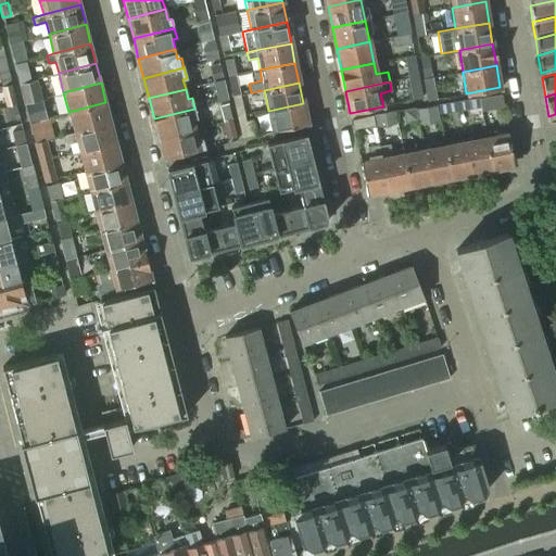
[(479,98),(481,111),(503,108),(501,95),(479,98)]
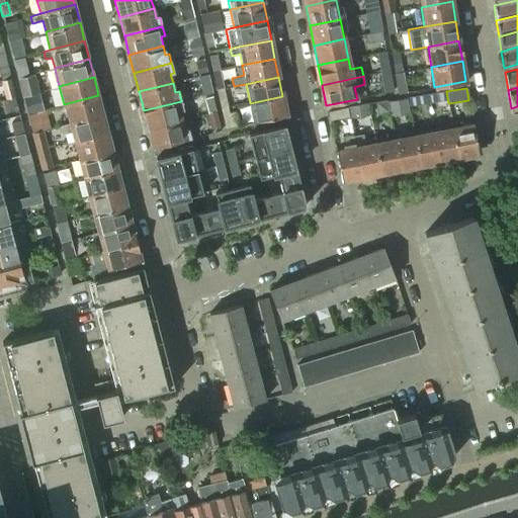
[(446,91),(426,94),(427,103),(447,99),(446,91)]
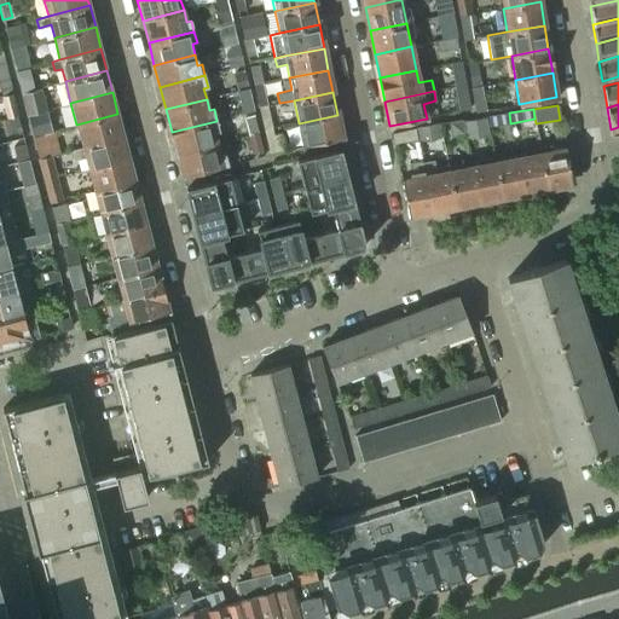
[(509,113),(485,116),(487,127),(510,123),(509,113)]
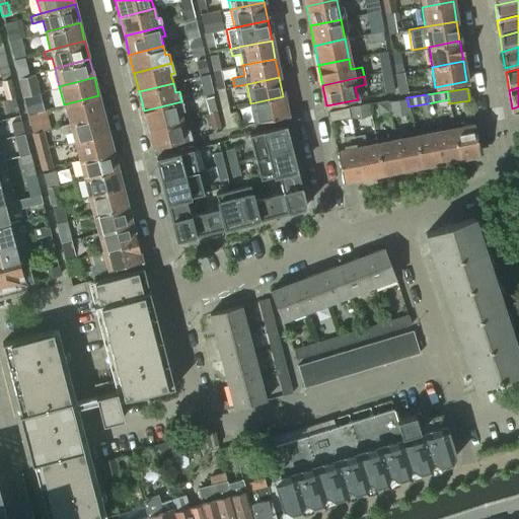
[(64,104),(69,123),(103,115),(98,95),(64,104)]
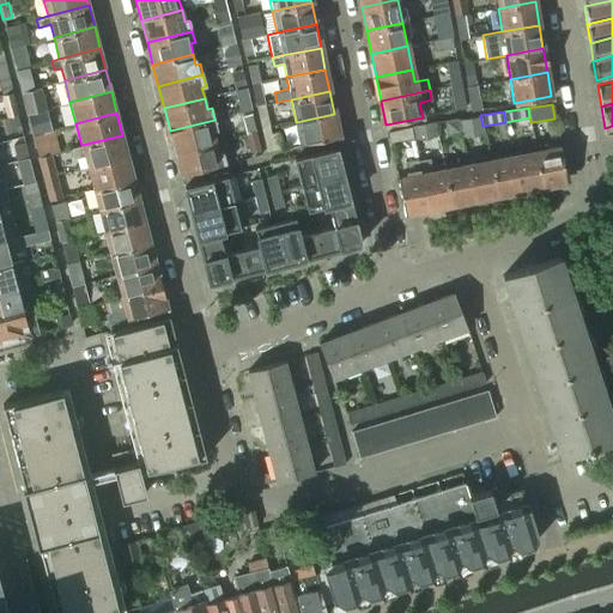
[(334,114),(296,122),(301,145),(339,137),(334,114)]
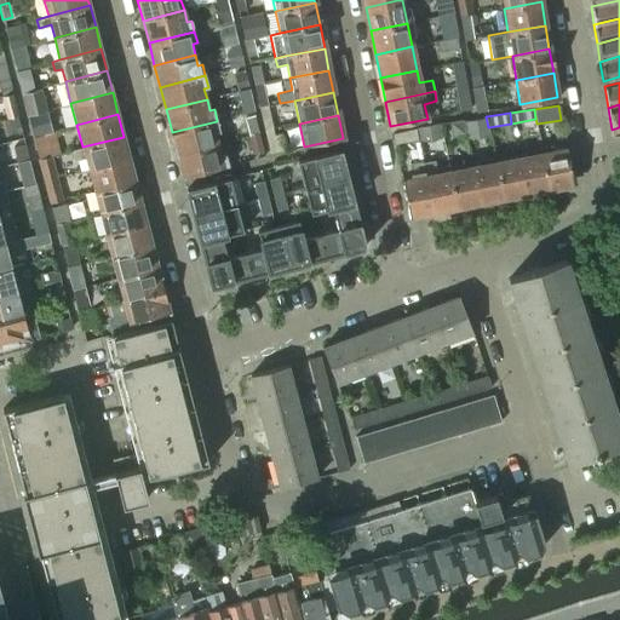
[(464,121),(466,139),(489,135),(488,127),(486,118),(464,121)]
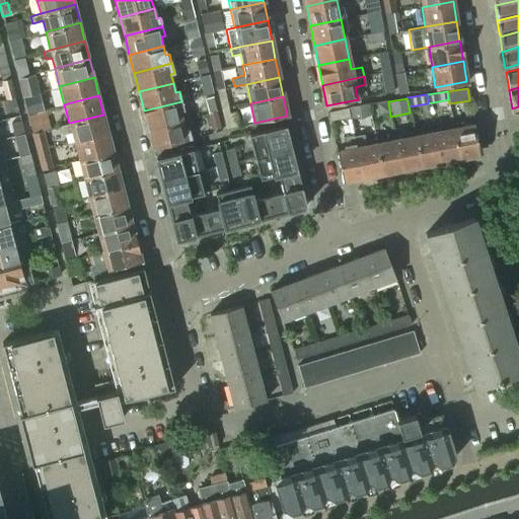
[(144,110),(148,130),(182,121),(180,112),(183,110),(181,101),(144,110)]
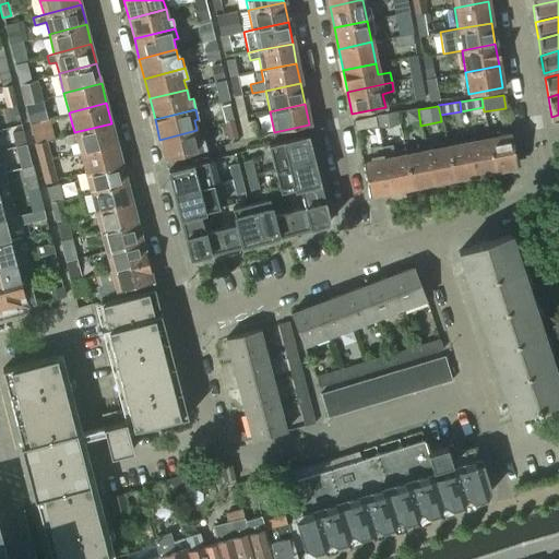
[(247,121),(246,115),(238,117),(244,138),(257,134),(253,120),(247,121)]
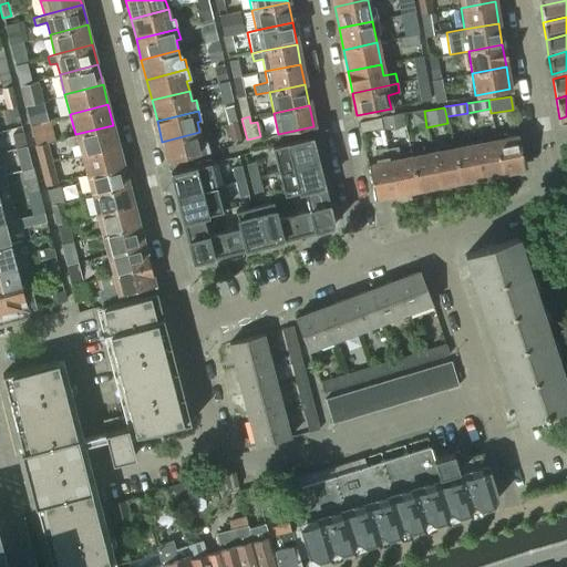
[(78,144),(80,154),(119,145),(113,125),(75,134),(64,137),(66,147),(78,144)]
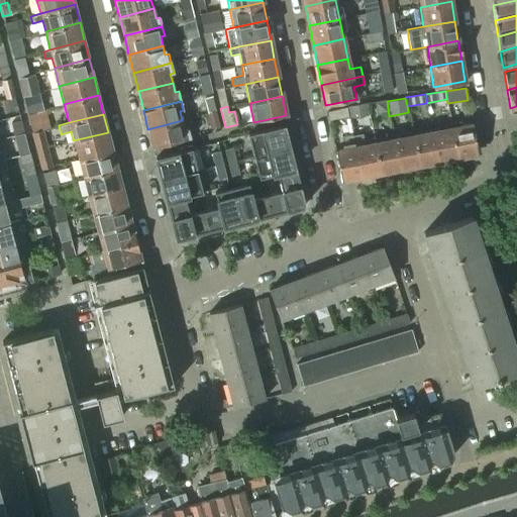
[(182,120),(147,129),(152,147),(191,137),(188,128),(184,129),(182,120)]
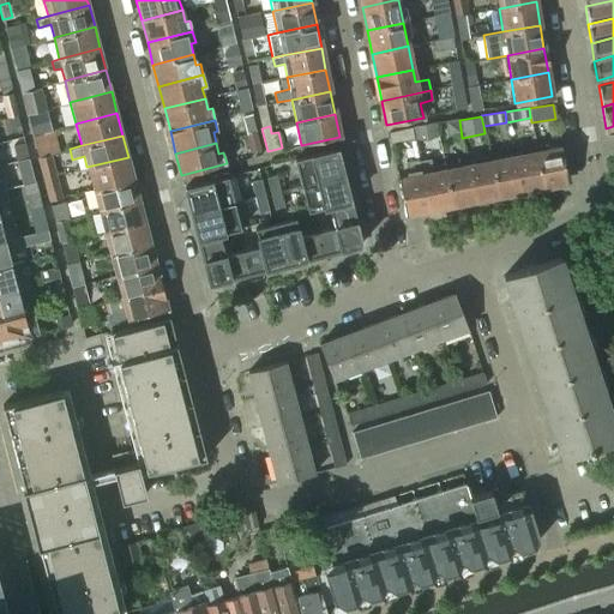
[(560,145),(536,150),(543,187),(563,184),(566,178),(560,145)]
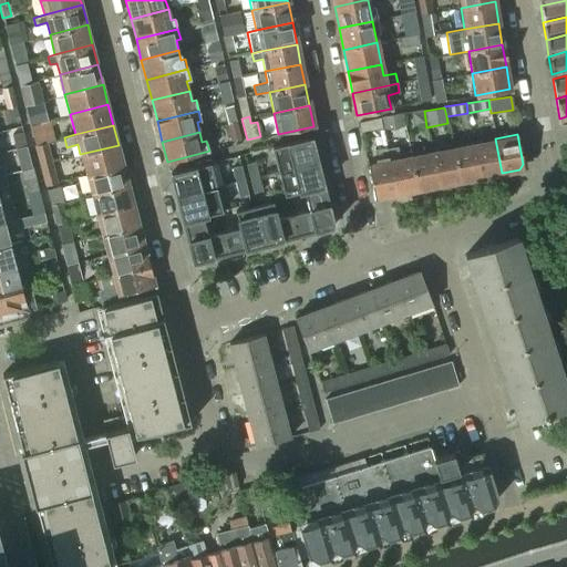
[(272,146),(278,171),(317,161),(311,136),(272,146)]
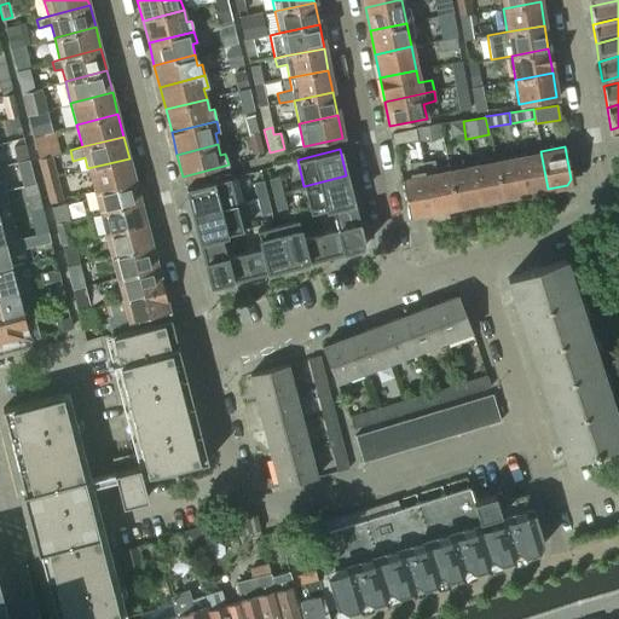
[(541,151),(518,156),(525,194),(548,189),(541,151)]
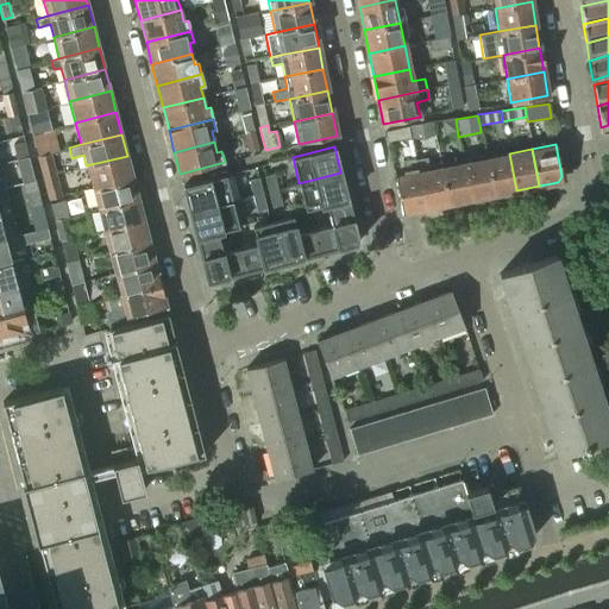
[(509,154),(487,158),(494,195),(516,190),(509,154)]
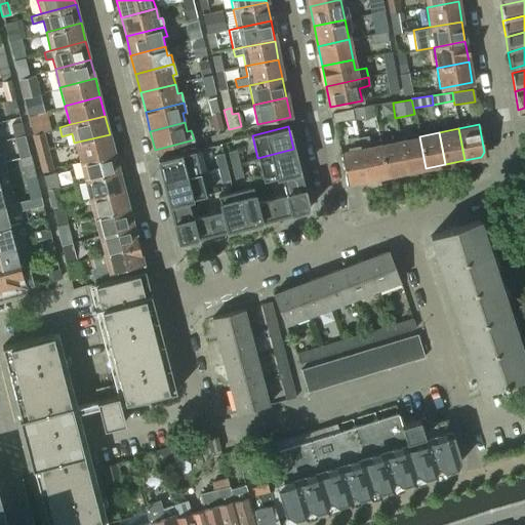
[(28,150),(24,134),(14,137),(18,153),(28,150)]
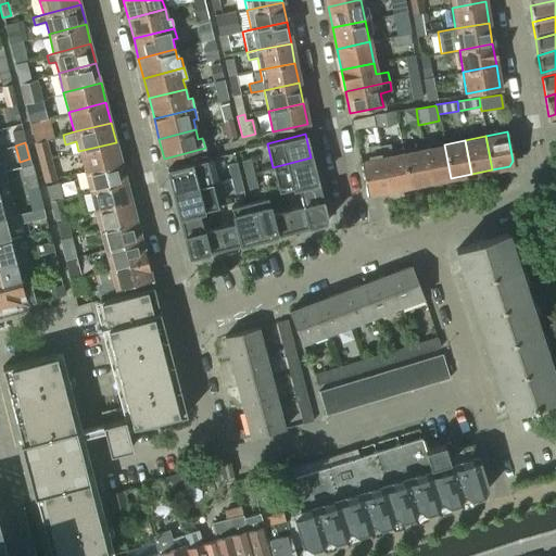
[(78,151),(84,171),(121,162),(116,142),(78,151)]
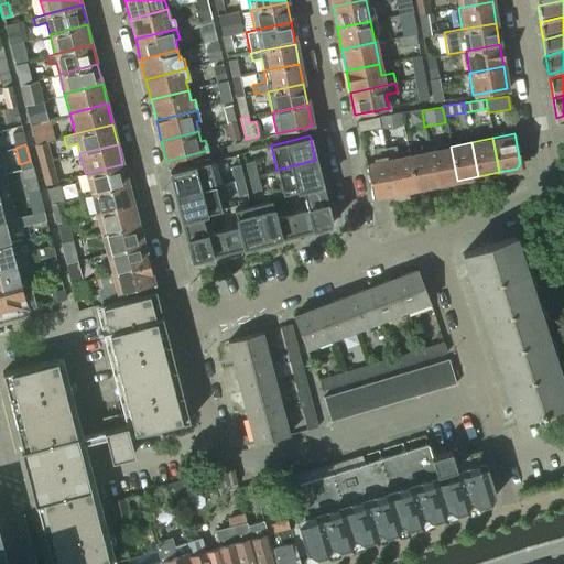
[(393,193),(384,148),(384,145),(373,148),(376,161),(365,163),(371,194),(376,196),(393,193)]
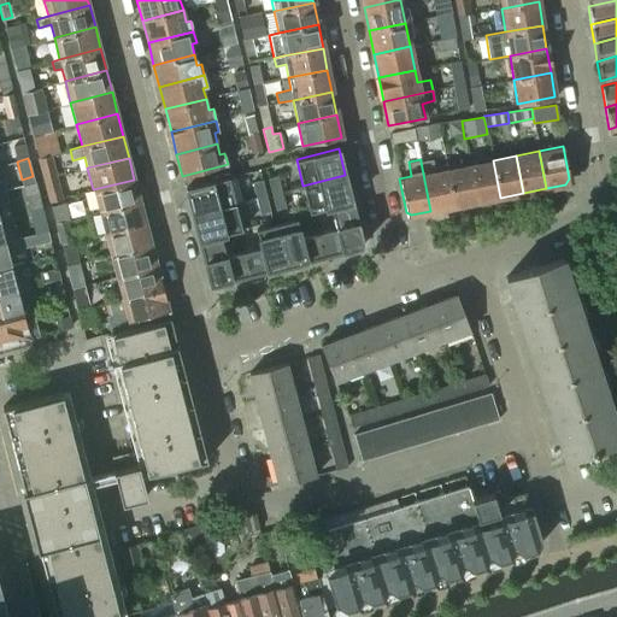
[(432,159),(421,162),(430,211),(453,206),(446,170),(434,172),(432,159)]
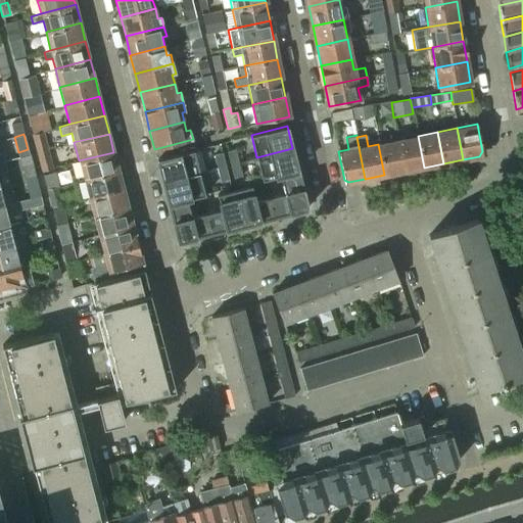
[(418,136),(397,140),(403,171),(424,168),(418,136)]
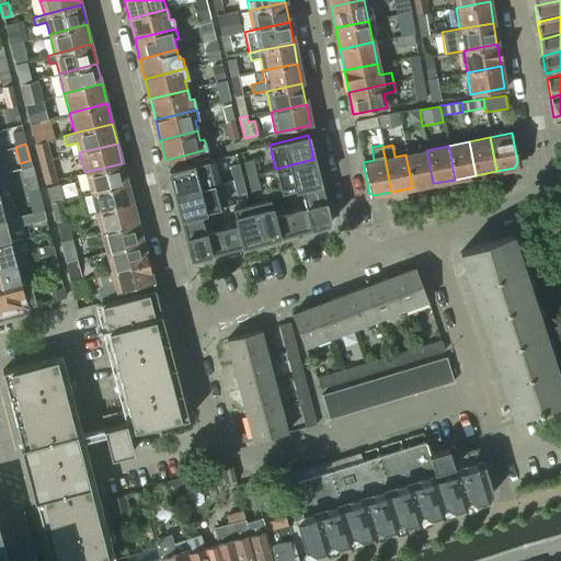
[(426,150),(405,155),(412,187),(433,183),(426,150)]
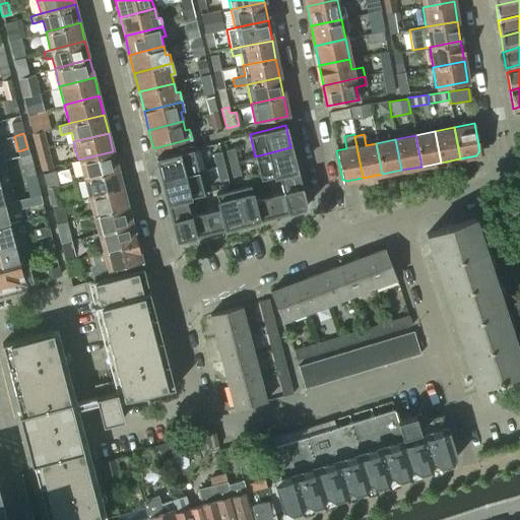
[(290,147),(255,156),(260,178),(261,179),(278,174),(297,169),(290,147)]
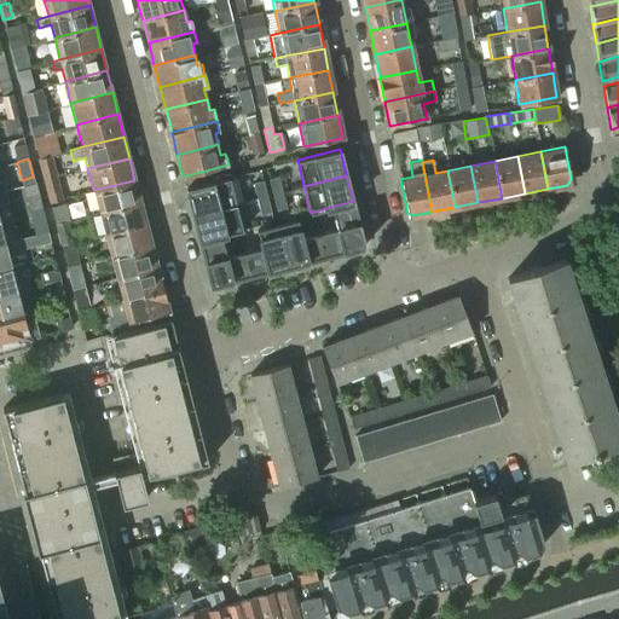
[(268,179),(272,195),(282,192),(278,177),(268,179)]
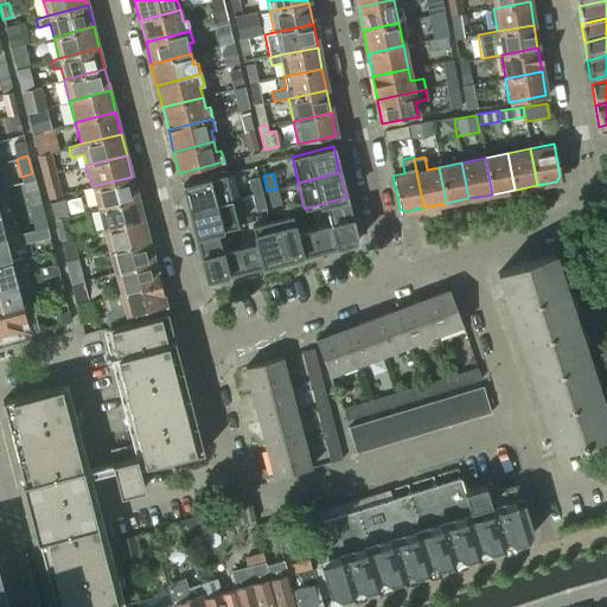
[(224,174),(183,185),(189,210),(231,199),(224,174)]
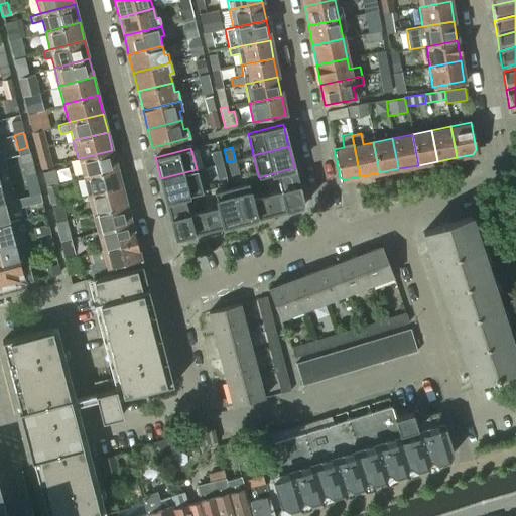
[(78,158),(83,176),(117,167),(112,150),(78,158)]
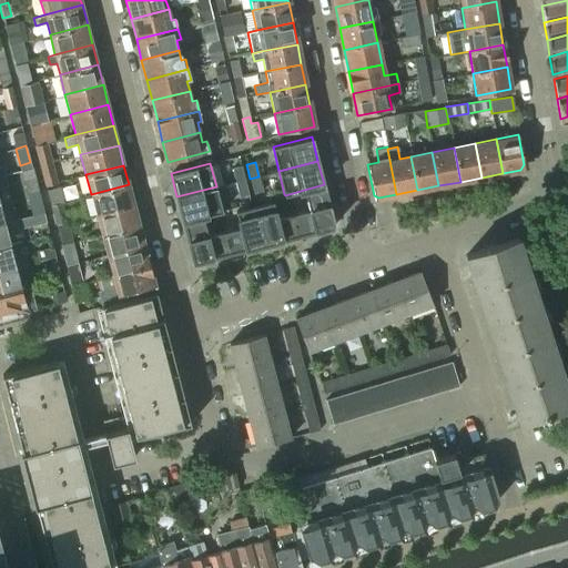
[(232,168),(235,182),(244,180),(241,165),(232,168)]
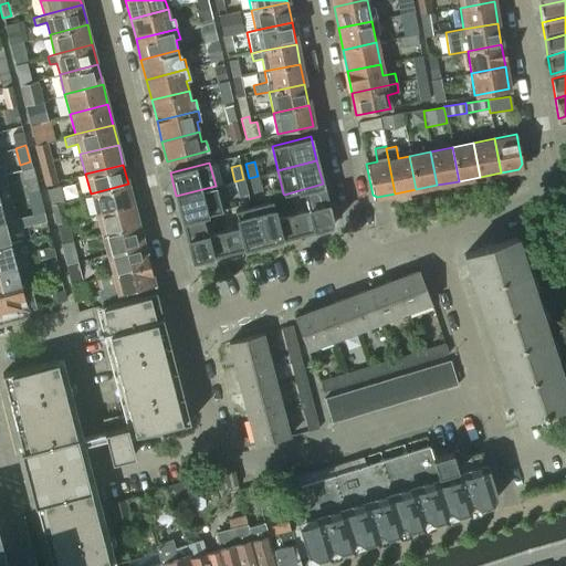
[(249,178),(252,192),(262,190),(258,176),(249,178)]
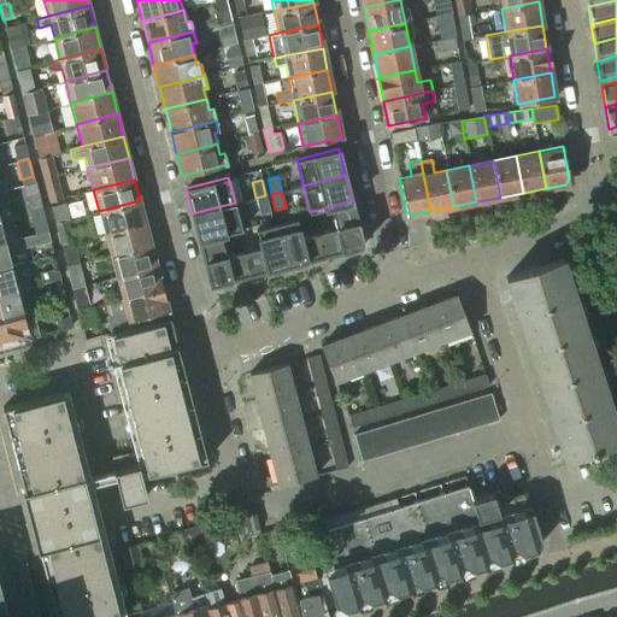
[(265,195),(256,198),(260,213),(270,211),(265,195)]
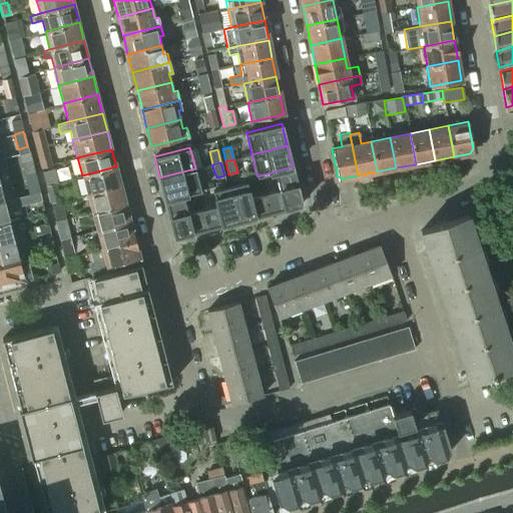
[(82,175),(86,194),(120,185),(116,166),(82,175)]
